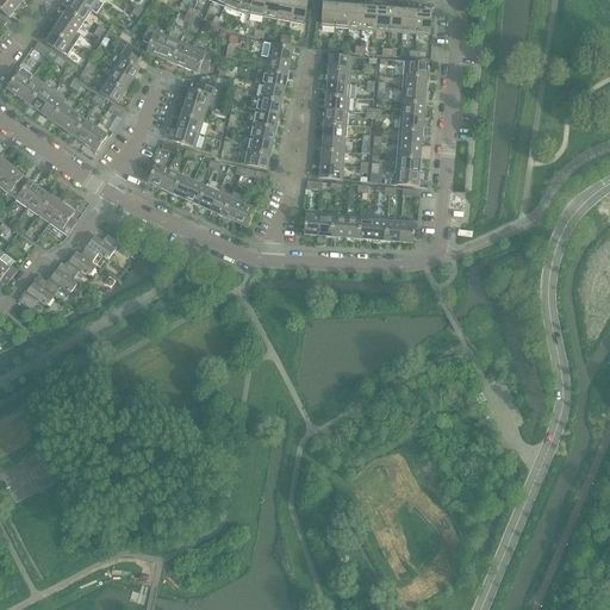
[(0,0),(0,11),(8,19),(18,8),(7,0),(0,0)]
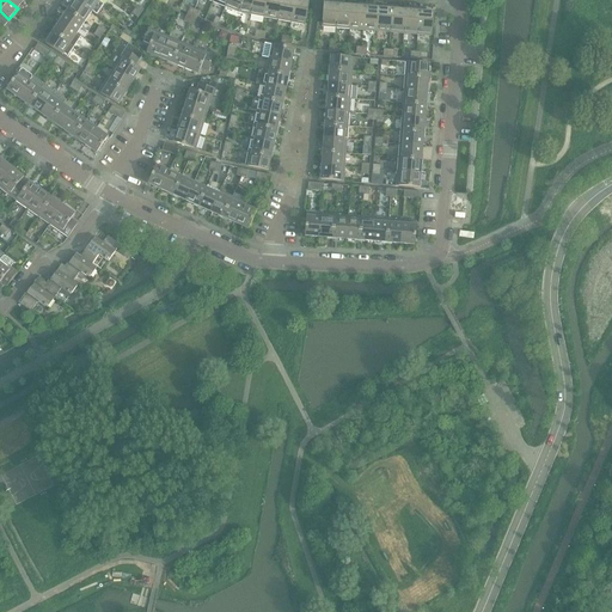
[(92,12),(74,0),(67,11),(85,23),(92,12)]
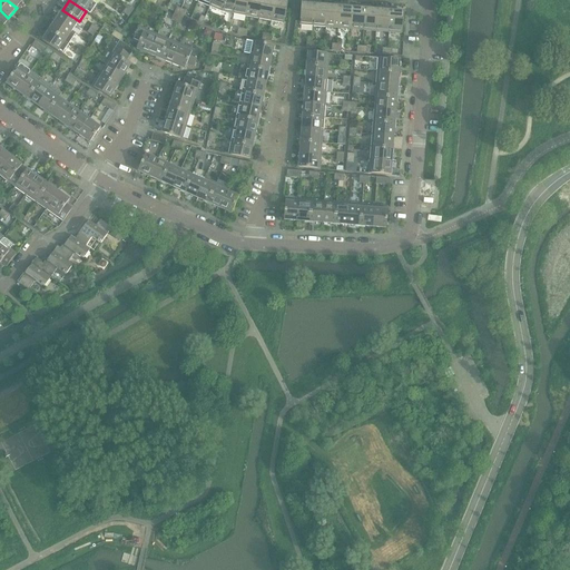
[(92,1),(89,0),(69,0),(86,11),(90,15),(97,5),(92,1)]
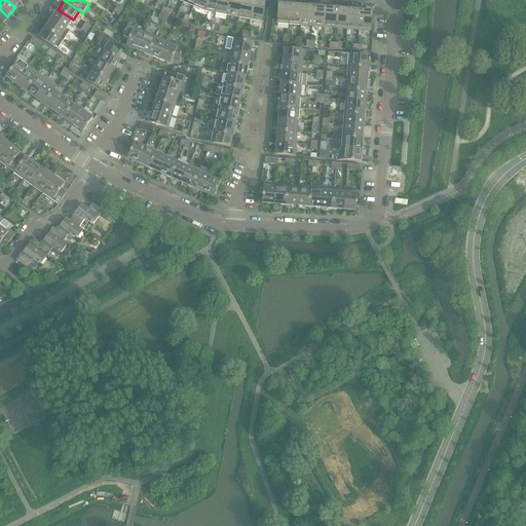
[(195,0),(193,6),(204,10),(215,12),(217,0),(195,0)]
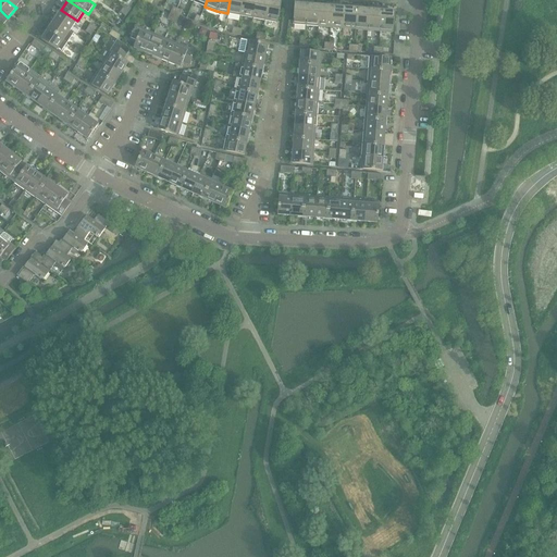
[(240,16),(243,0),(230,0),(227,13),(240,16)]
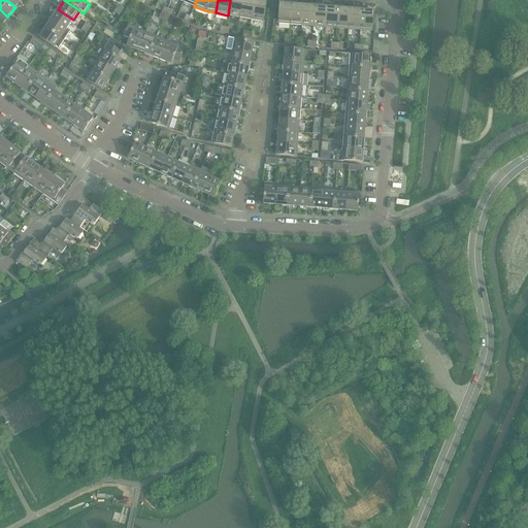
[(239,18),(242,0),(230,0),(228,15),(239,18)]
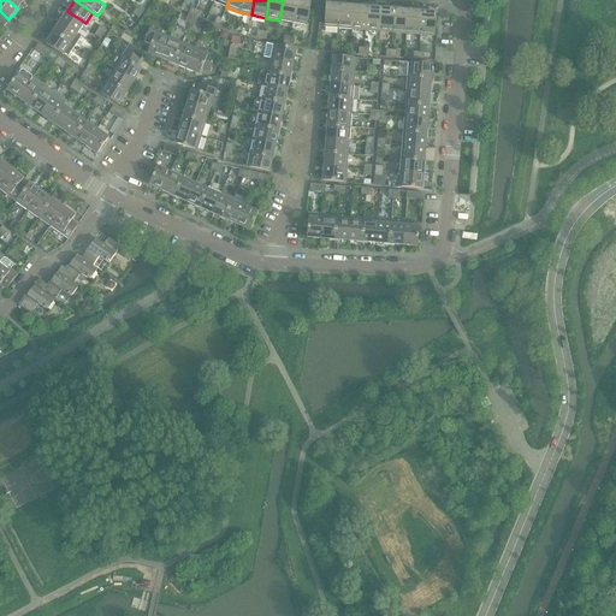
[(292,23),(296,0),(283,0),(279,21),(292,23)]
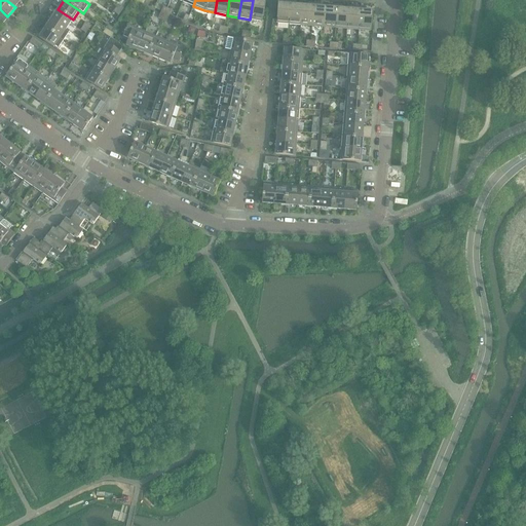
[(253,0),(250,20),(262,22),(266,2),(259,1),(259,0),(253,0)]
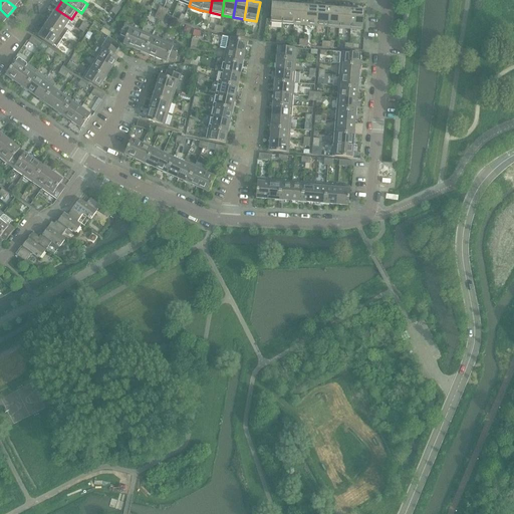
[(282,23),(283,2),(279,1),(278,4),(272,3),(270,22),(282,23)]
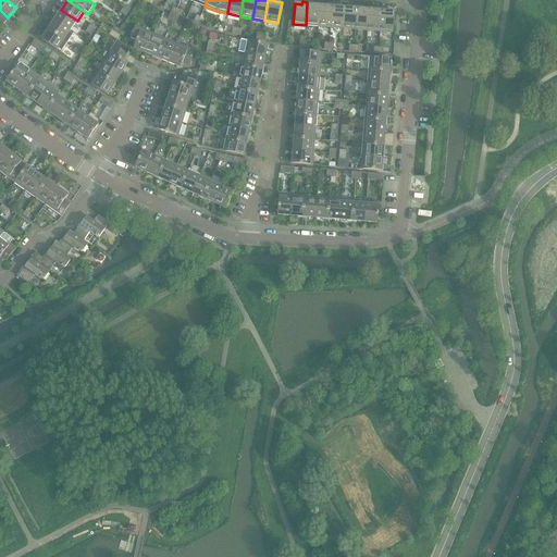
[(307,2),(306,25),(318,26),(320,5),(313,5),(313,2),(307,2)]
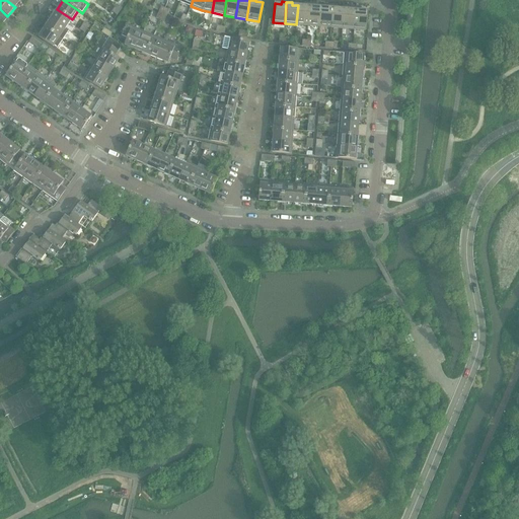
[(298,5),(296,24),(308,25),(309,3),(304,3),(304,6),(298,5)]
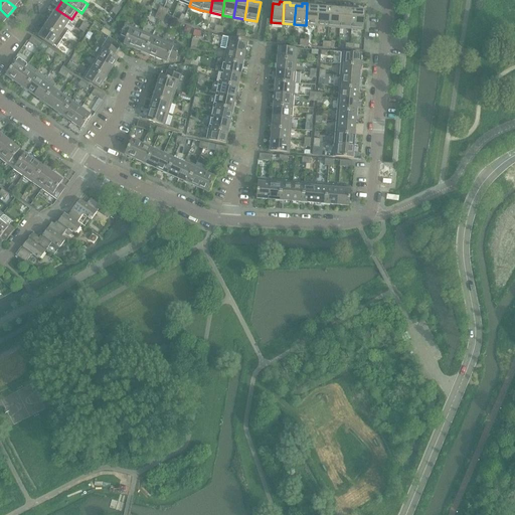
[(307,3),(306,25),(317,26),(319,7),(312,7),(313,4),(307,3)]
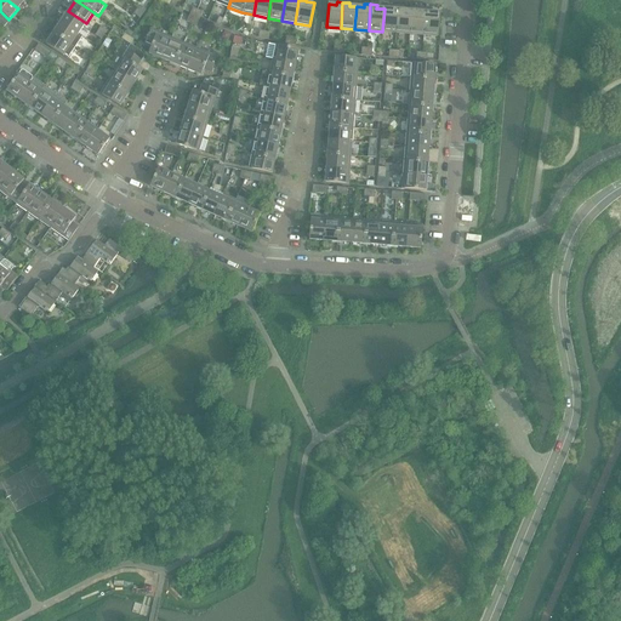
[(385,9),(382,32),(397,33),(398,6),(392,6),(392,10),(385,9)]
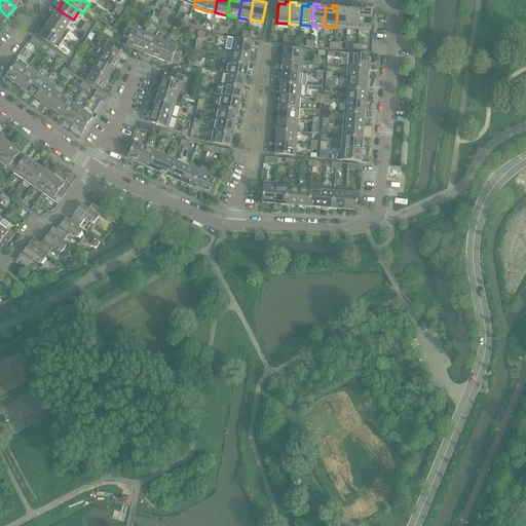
[(337,5),(336,28),(347,29),(349,9),(342,8),(342,6),(337,5)]
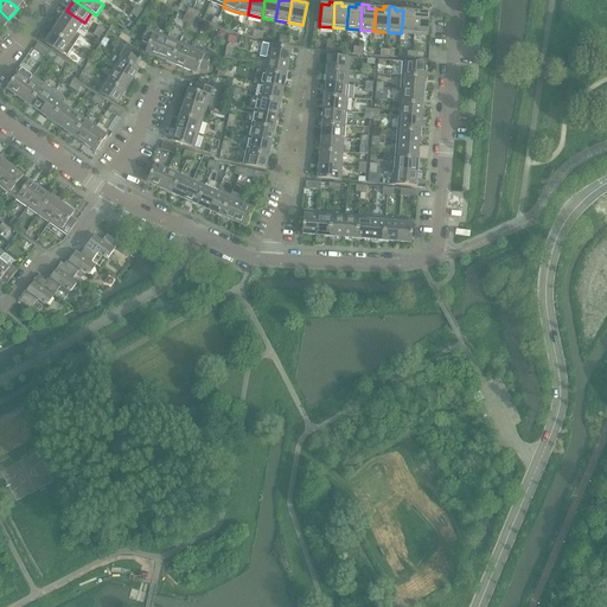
[(403,11),(401,33),(415,34),(416,8),(410,8),(409,11),(403,11)]
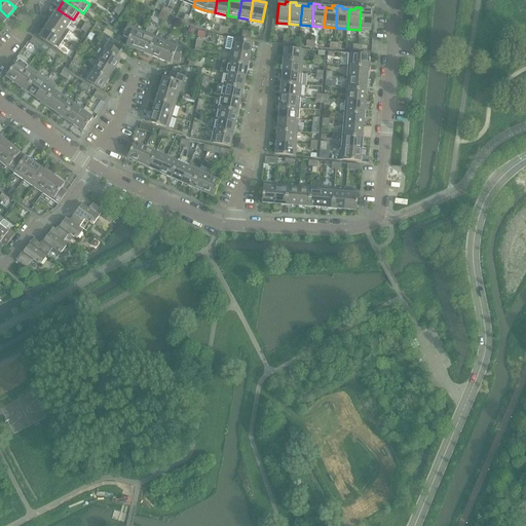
[(366,10),(366,8),(361,7),(360,30),(371,31),(373,11),(366,10)]
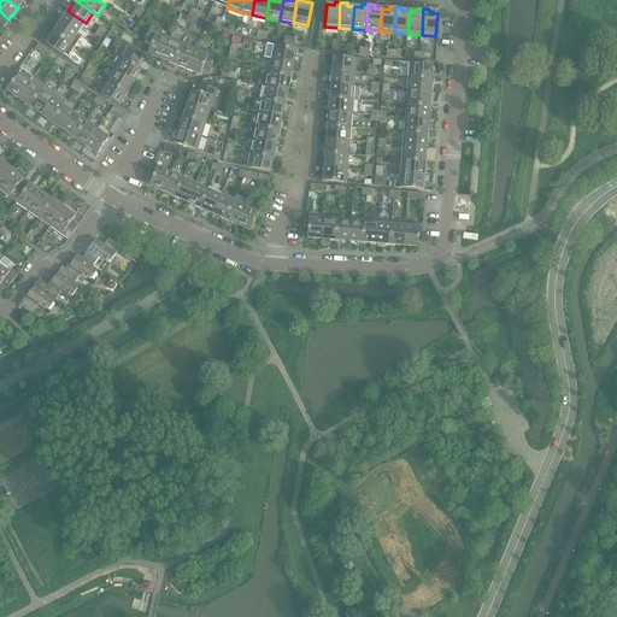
[(60,22),(77,34),(86,23),(68,11),(60,22)]
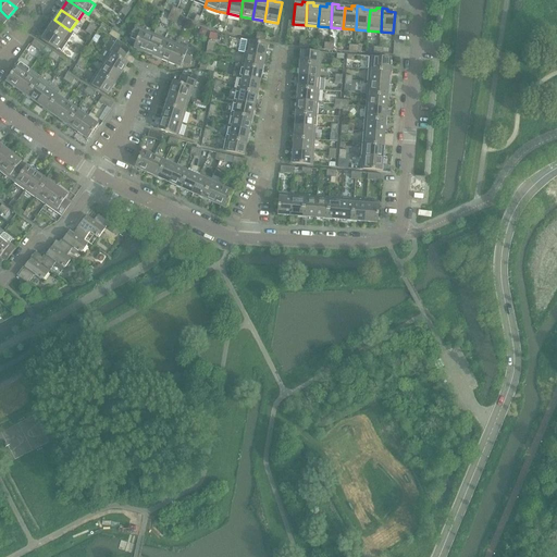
[(70,31),(54,20),(48,29),(67,42),(74,33),(70,31)]
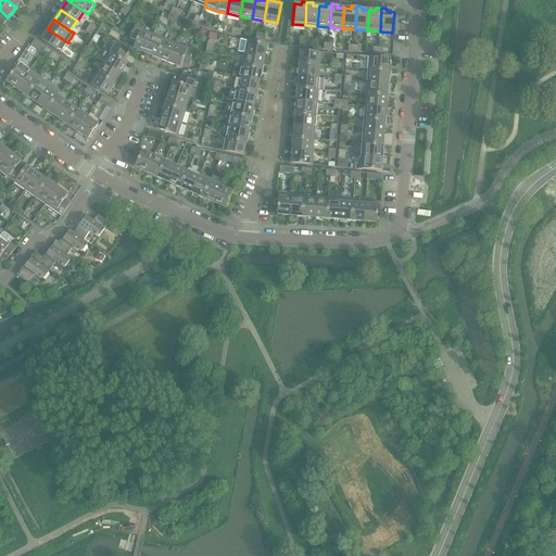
[(144,53),(153,34),(135,26),(128,40),(135,43),(133,49),(144,53)]
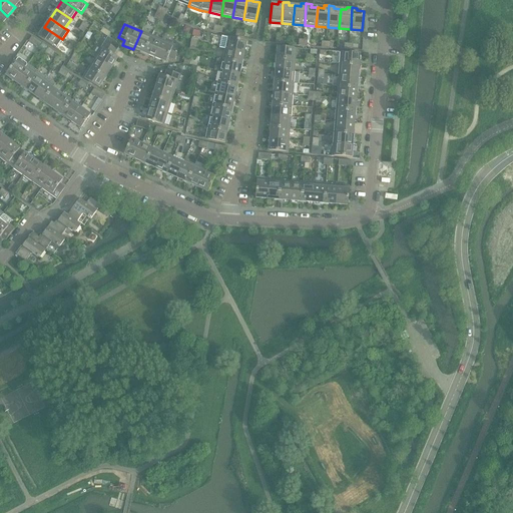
[(38,37),(52,46),(55,49),(62,39),(44,27),(38,37)]
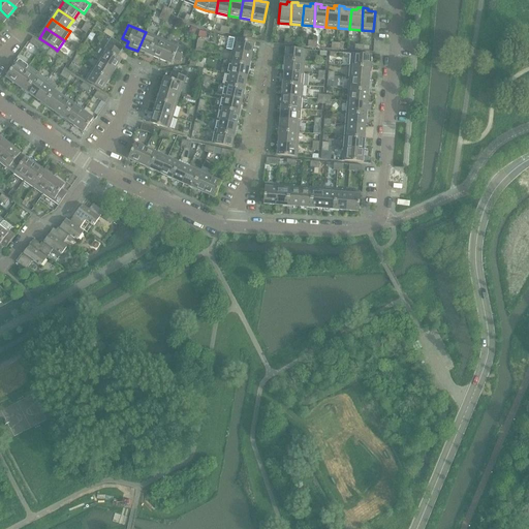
[(146,32),(137,51),(149,56),(156,37),(146,32)]
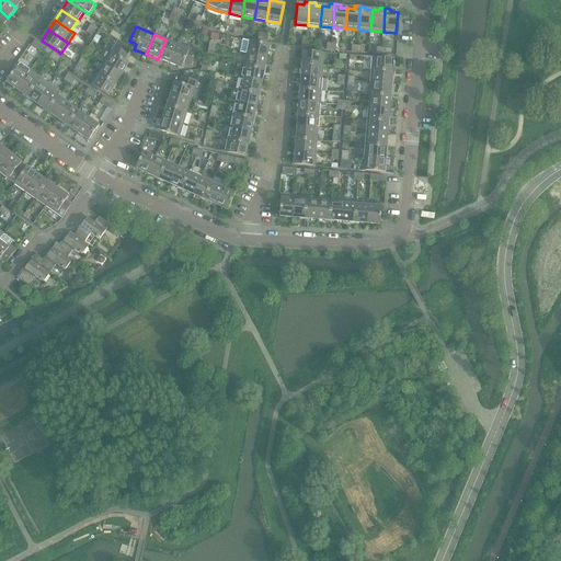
[(35,39),(31,45),(43,54),(46,47),(35,39)]
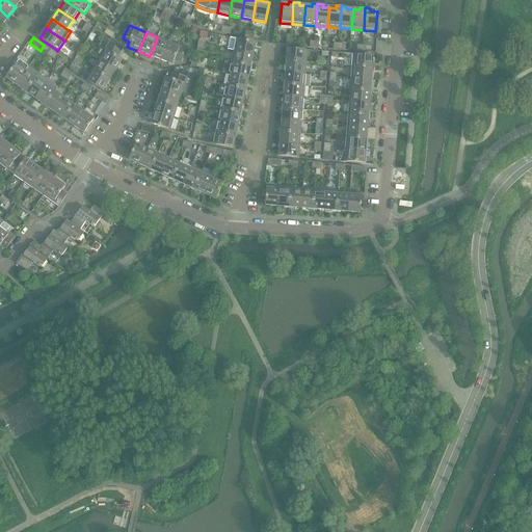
[(160,60),(168,42),(157,37),(150,56),(160,60)]
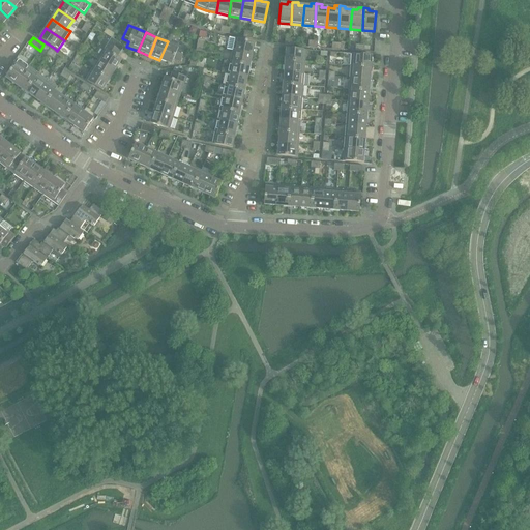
[(233,51),(253,55),(255,43),(229,37),(227,50),(233,51)]
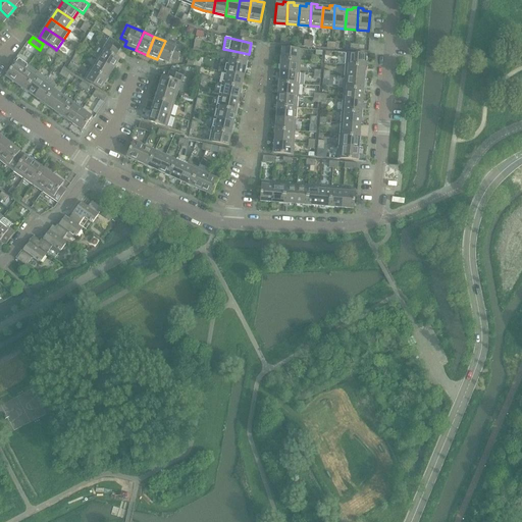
[(97,59),(113,69),(119,59),(115,56),(120,47),(118,44),(118,43),(110,38),(97,59)]
